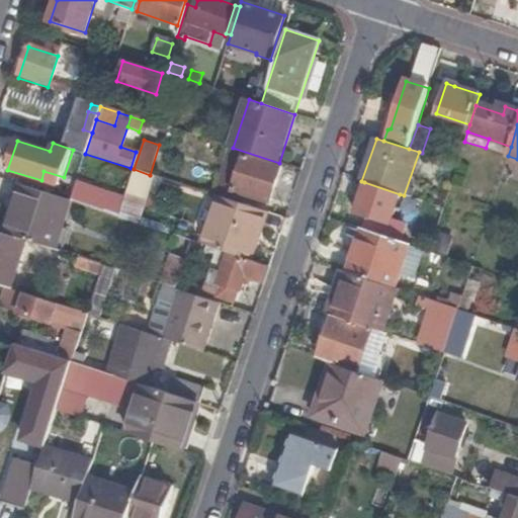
[(269,201),(280,167),(244,155),(233,190),(269,201)]
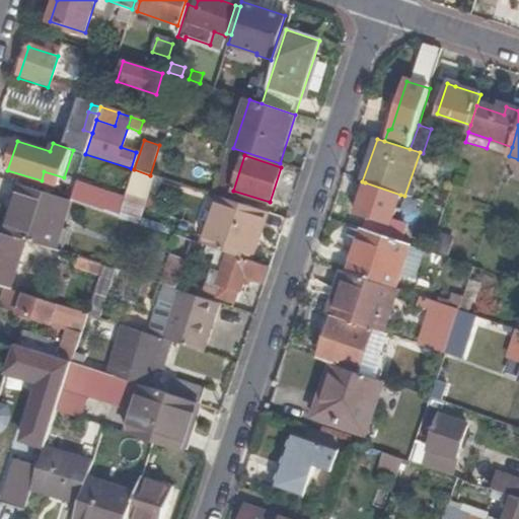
[(134,169),(119,218),(142,226),(150,198),(156,177),(150,175),(134,169)]
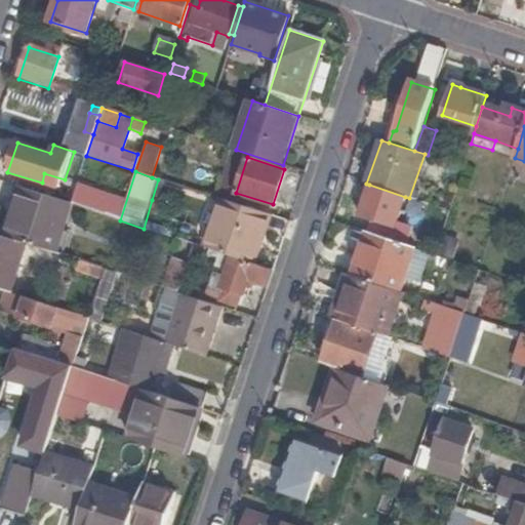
[(159,202),(165,182),(158,179),(152,200),(159,202)]
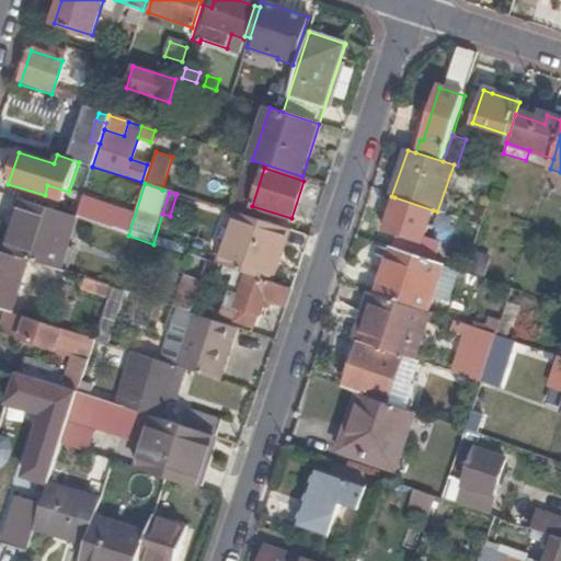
[(433,210),(395,197),(384,231),(421,244),(433,210)]
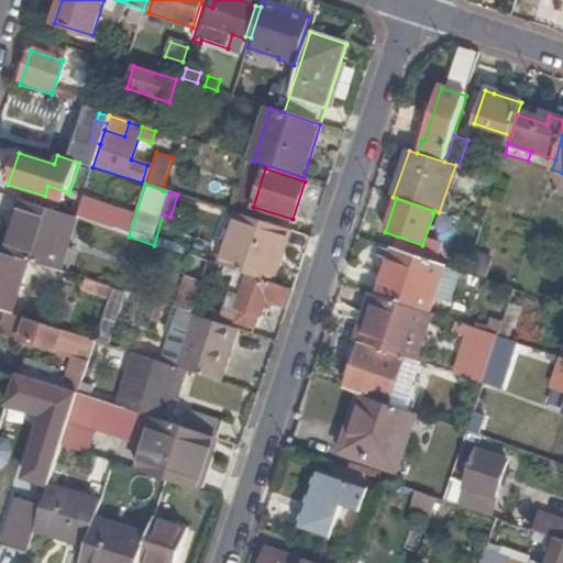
[(111,230),(118,210),(83,199),(75,218),(111,230)]
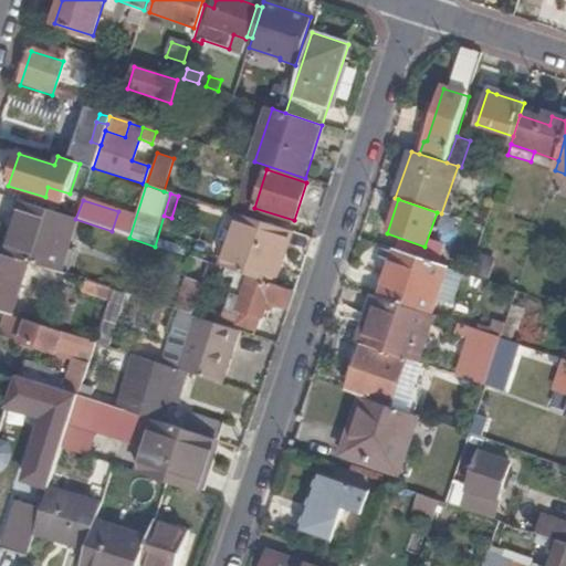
[(80,222),(22,202),(6,255),(28,263),(63,274),(80,222)]
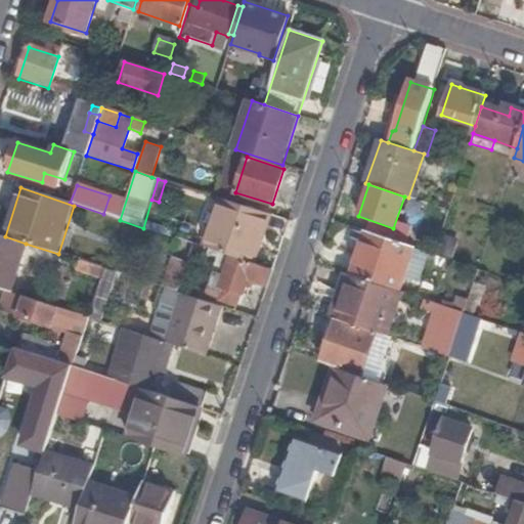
[(253,261),(268,215),(217,198),(203,245),(253,261)]
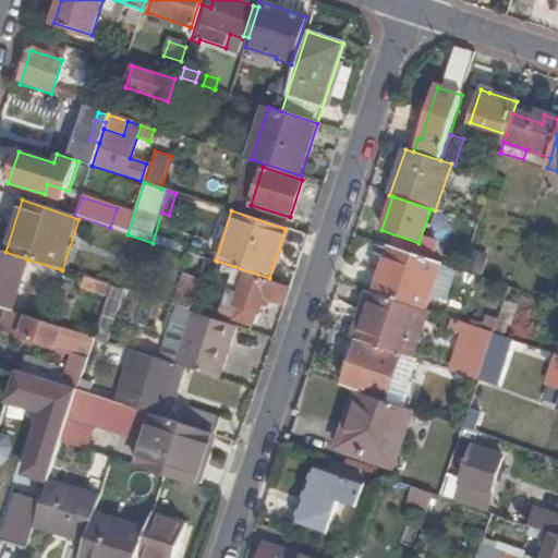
[(439,264),(390,247),(374,293),(424,311),(439,264)]
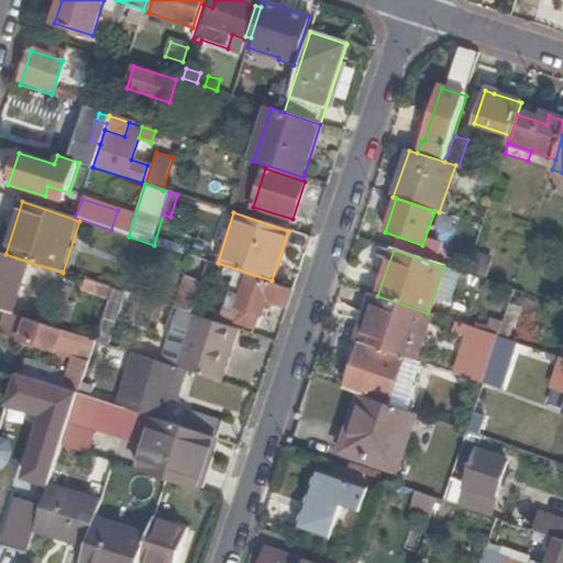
[(6,254),(0,252),(0,309),(11,312),(28,262),(6,254)]
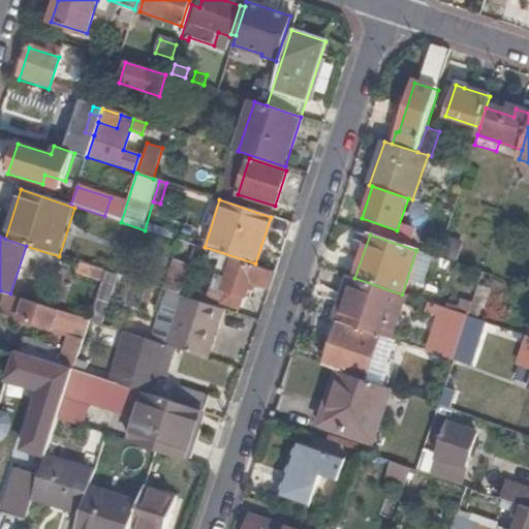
[(239,315),(258,321),(261,311),(242,305),(247,289),(253,291),(255,285),(269,289),(275,272),(221,254),(207,297),(221,302),(225,304),(240,309),(241,310),(239,315)]
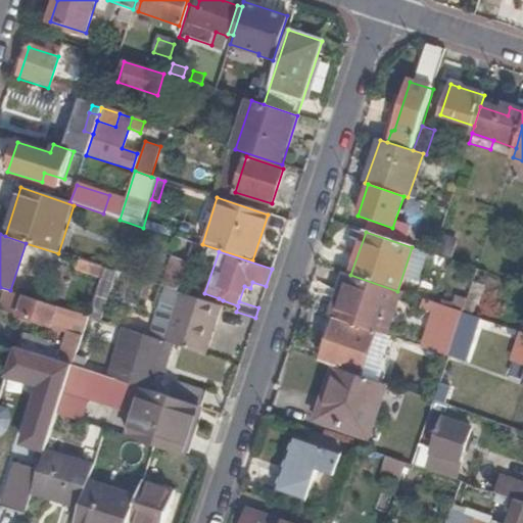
[(163,287),(177,292),(187,262),(175,257),(163,287)]
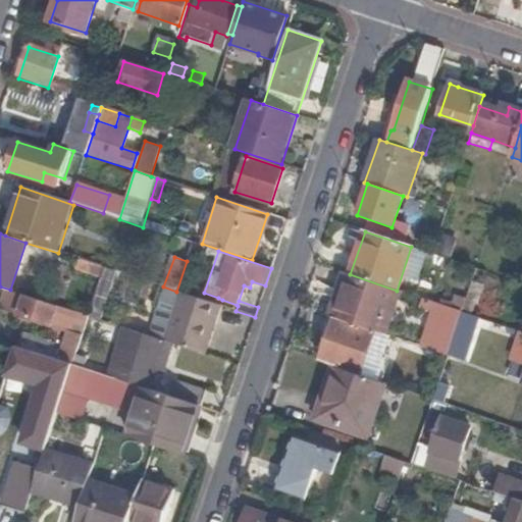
[(88,316),(102,320),(117,272),(104,267),(88,316)]
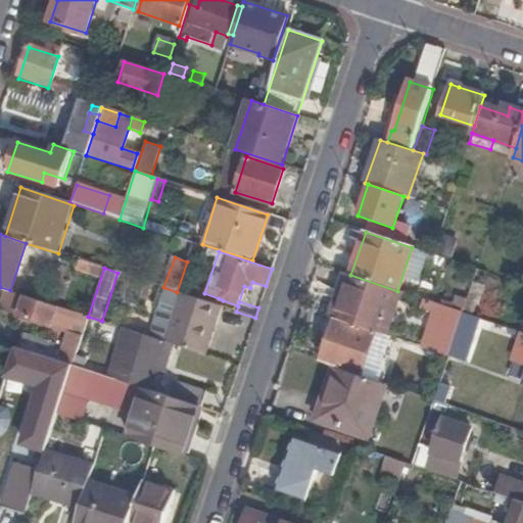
[(349,275),(342,273),(328,316),(330,317),(335,319),(349,275)]
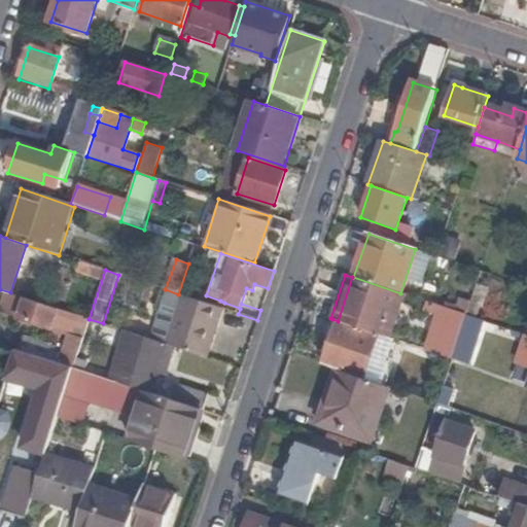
[(400,293),(353,277),(352,277),(338,321),(380,335),(392,339),(407,295),(400,293)]
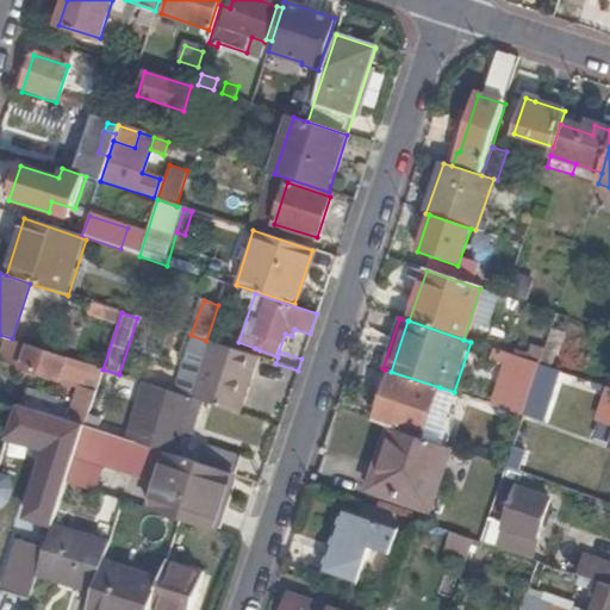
[(193,399),(238,415),(257,358),(210,342),(191,398),(193,399)]
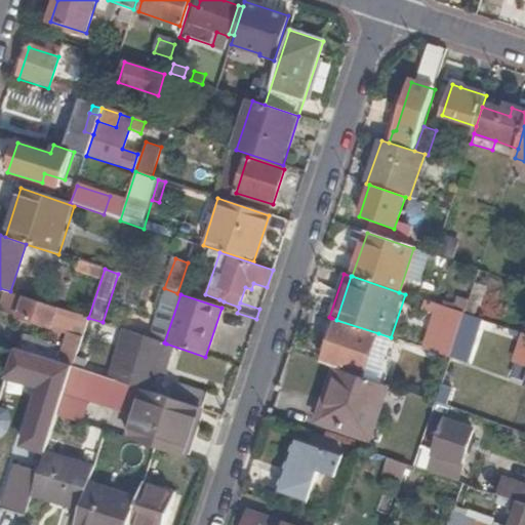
[(56,307),(24,296),(17,316),(50,327),(56,307)]
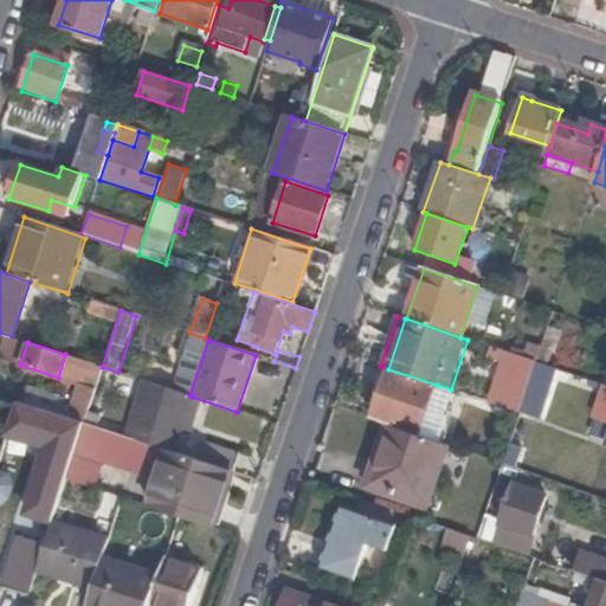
[(519,413),(535,362),(507,353),(490,404),(519,413)]
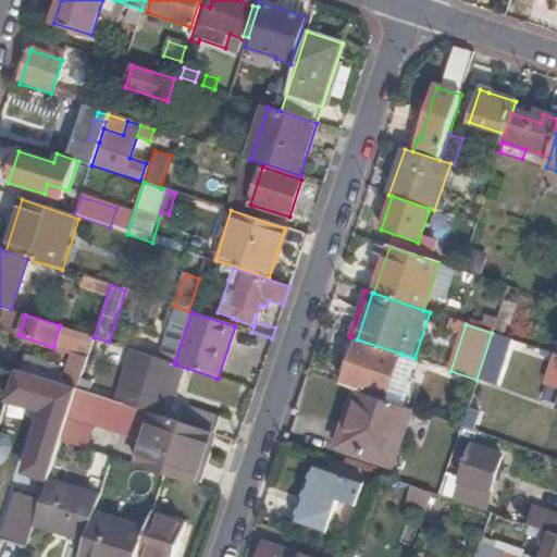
[(66,339),(70,330),(60,325),(53,347),(63,350),(66,339)]
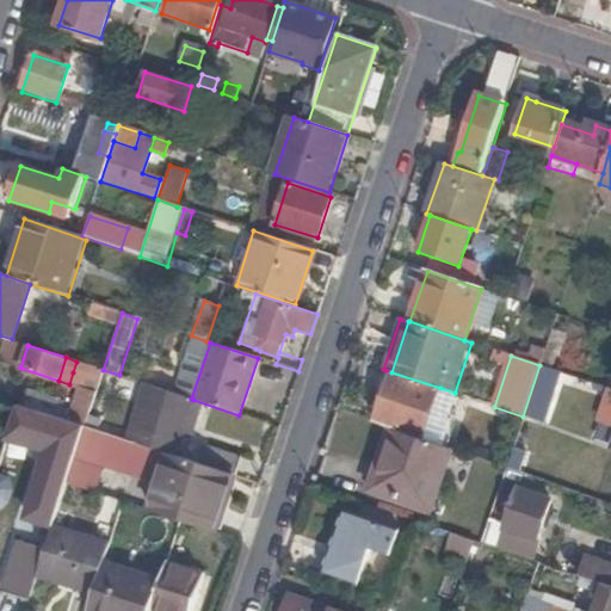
[(73,372),(99,381),(103,370),(76,362),(73,372)]
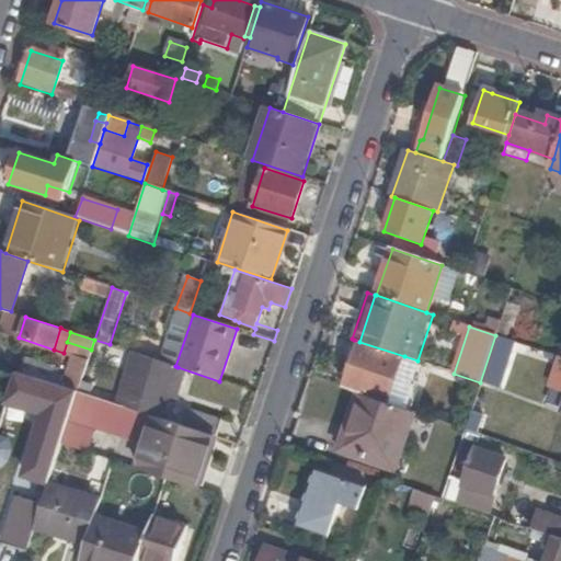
[(354,340),(346,359),(353,362),(359,342),(354,340)]
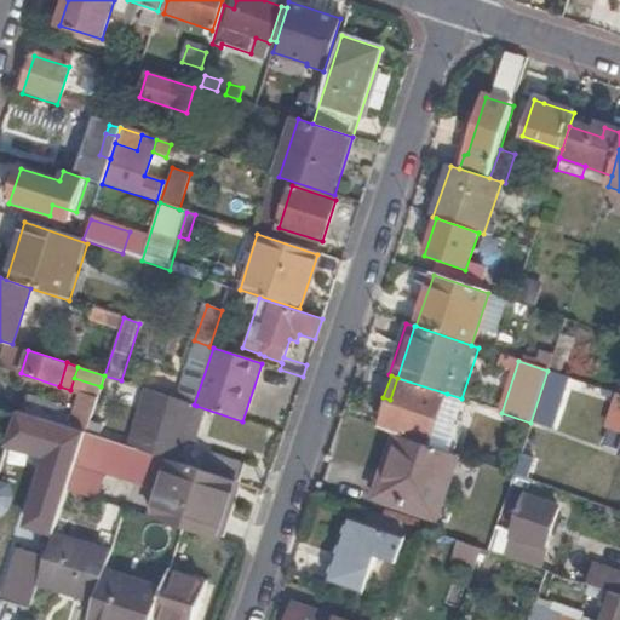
[(390,400),(380,429),(399,435),(429,446),(447,394),(397,378),(390,400)]
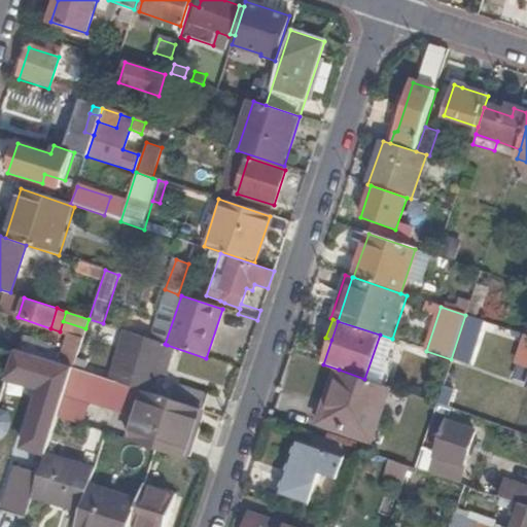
[(163,356),(167,345),(165,344),(126,331),(111,380),(151,394),(161,365),(166,365),(168,357),(163,356)]
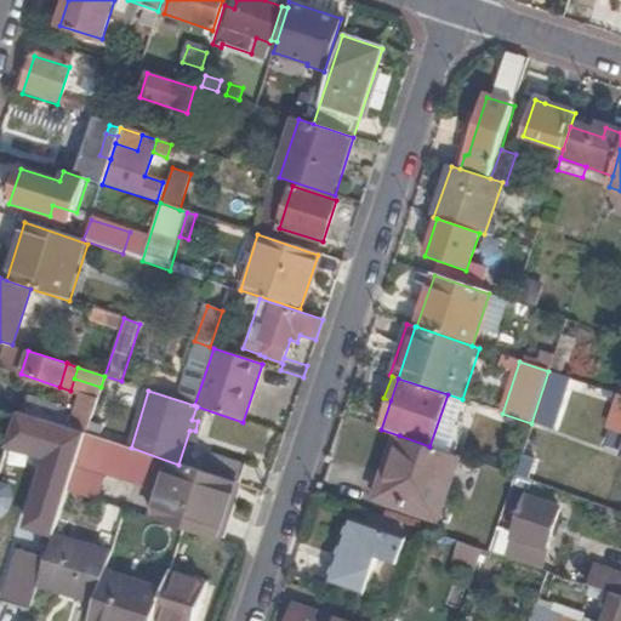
[(69,428),(86,433),(97,398),(81,393),(69,428)]
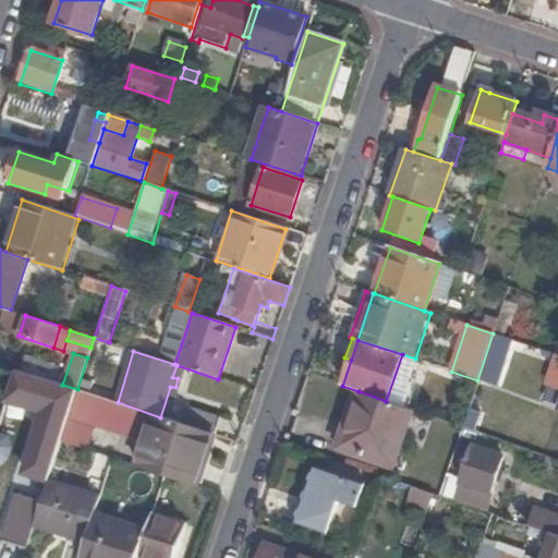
[(557,354),(554,354),(544,384),(557,388),(557,354)]
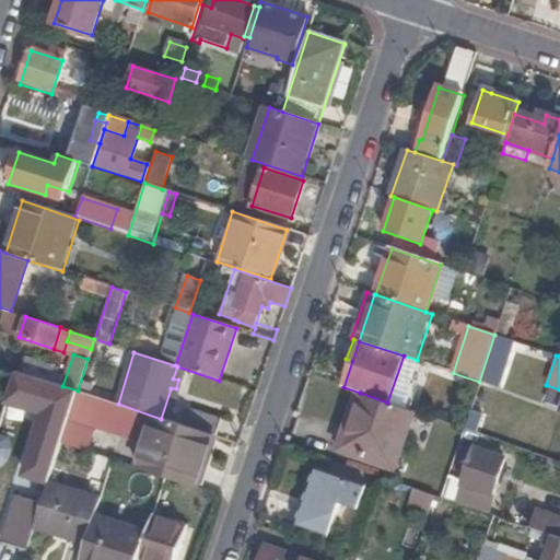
[(26,358),(21,372),(49,382),(55,368),(26,358)]
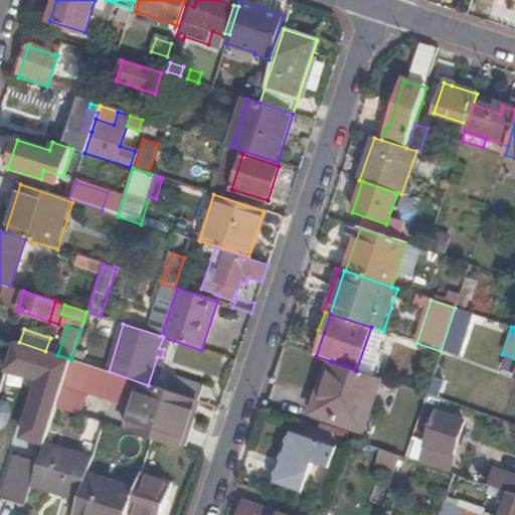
[(19,342),(14,341),(8,360),(46,373),(44,381),(40,379),(23,437),(44,444),(56,407),(71,359),(57,355),(45,351),(19,342)]
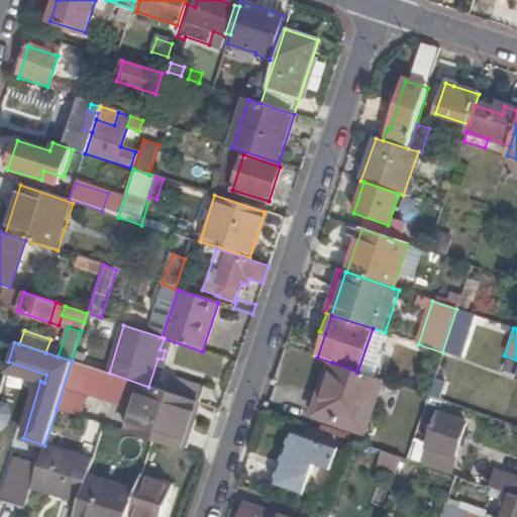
[(151,440),(181,449),(195,401),(170,393),(148,387),(109,373),(72,360),(57,409),(84,418),(91,396),(139,412),(133,434),(151,440)]
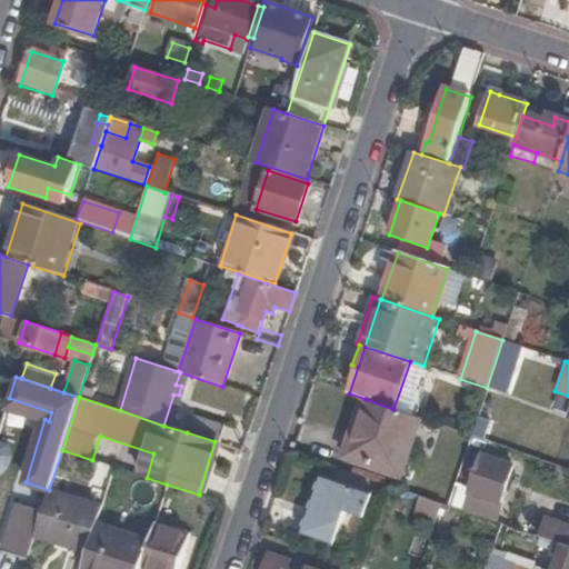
[(393,409),(366,399),(357,426),(361,427),(350,458),(409,479),(417,455),(407,450),(419,418),(393,409)]
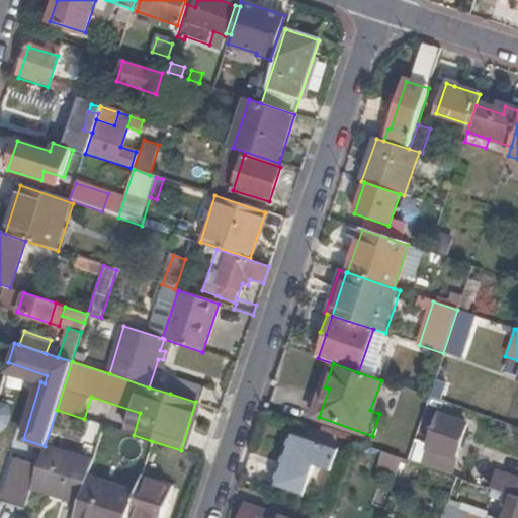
[(195,402),(200,404),(205,389),(175,378),(170,394),(195,402)]
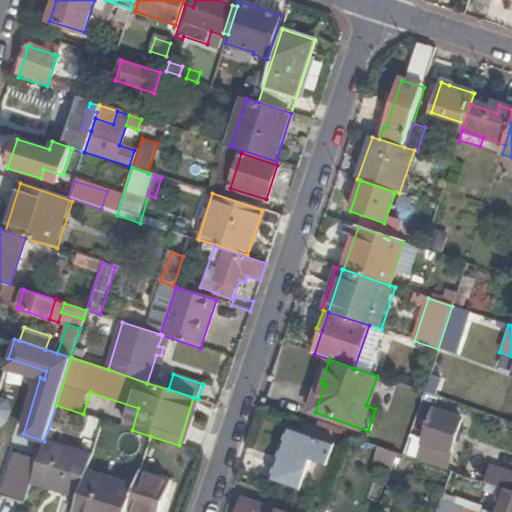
[(424,392),(433,395),(439,379),(429,375),(424,392)]
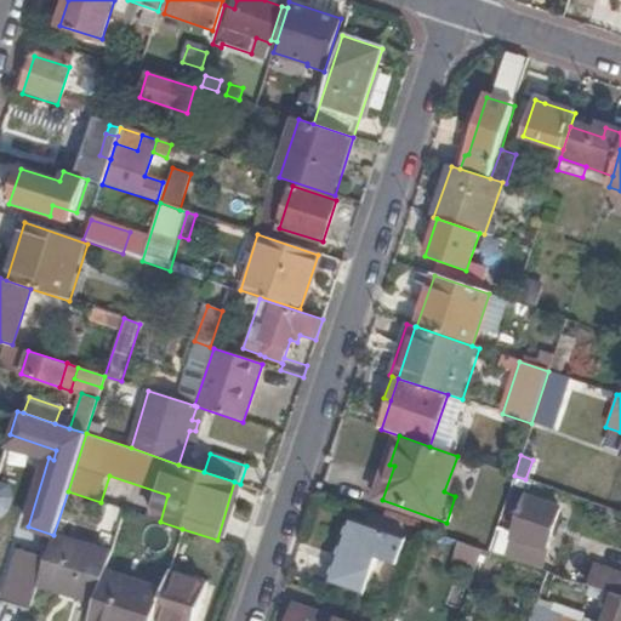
[(513,536),(522,511),(511,507),(502,531),(513,536)]
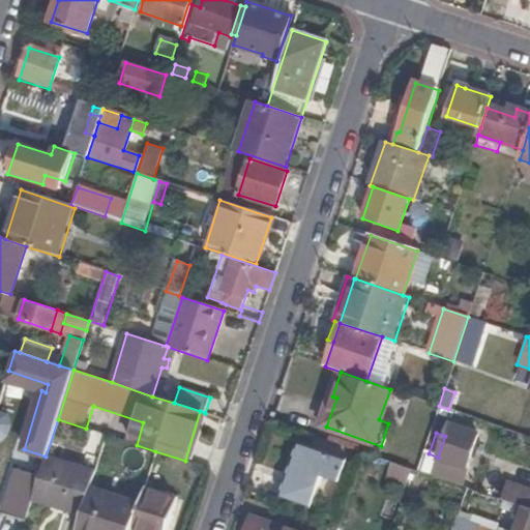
[(471,445),(445,436),(438,458),(464,467),(471,445)]
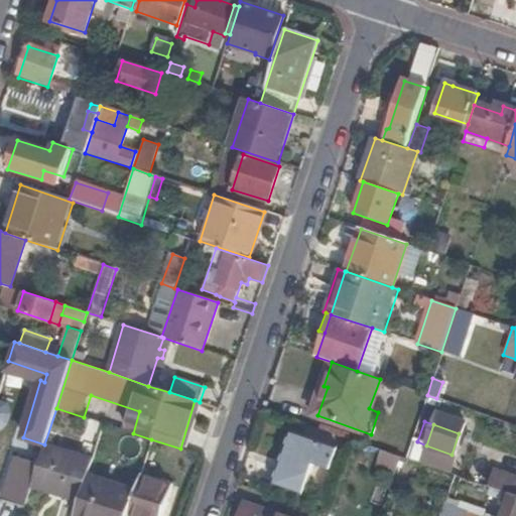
[(325,467),(332,446),(291,432),(274,482),(303,492),(313,463),(325,467)]
